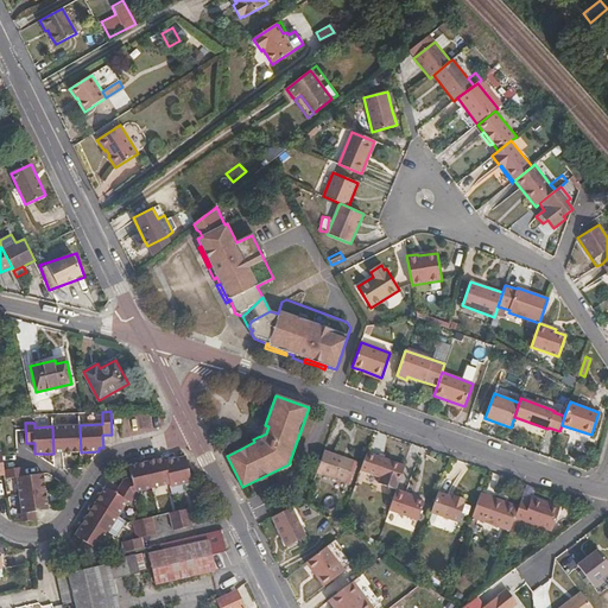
[(80,425),(52,426),(54,454),(81,453),(80,425)]
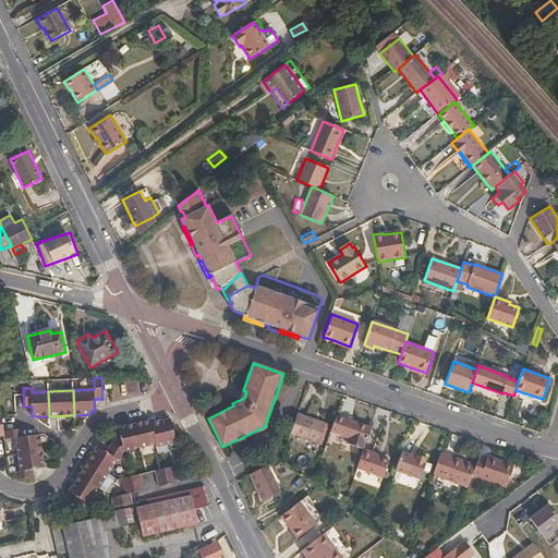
[(232,403),(214,412),(215,415),(233,405),(232,403)]
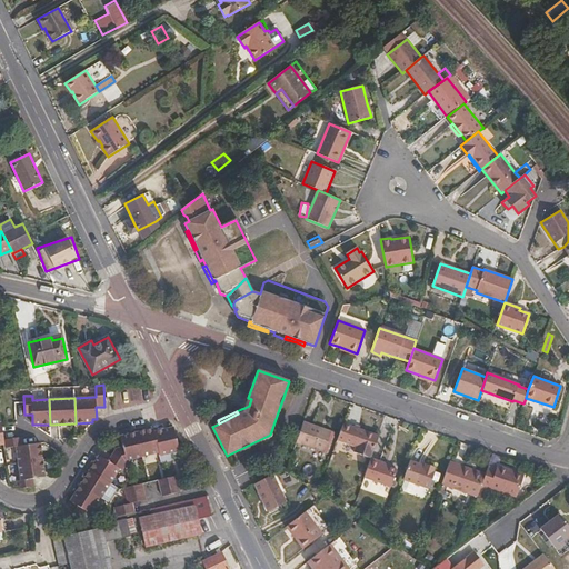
[(303,421),(296,442),(325,452),(332,431),(303,421)]
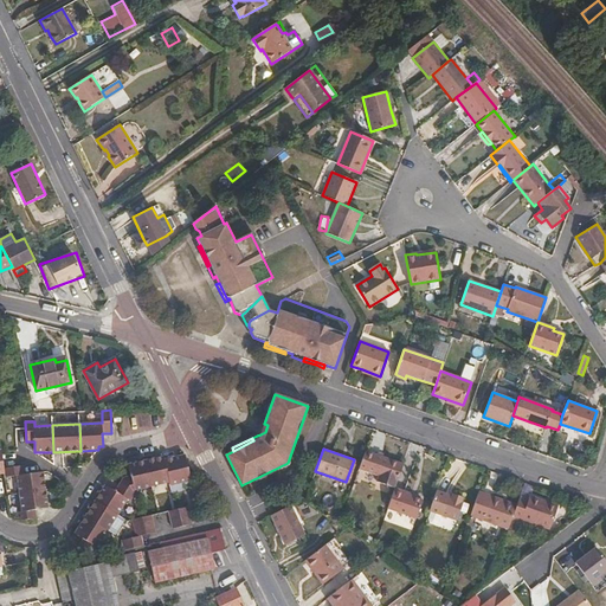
[(366,451),(359,469),(379,476),(378,482),(395,488),(404,464),(366,451)]
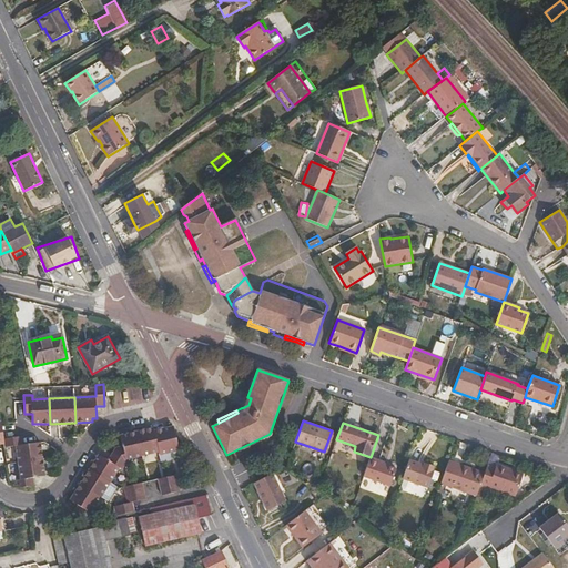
[(154,429),(159,453),(160,455),(180,450),(173,426),(154,429)]
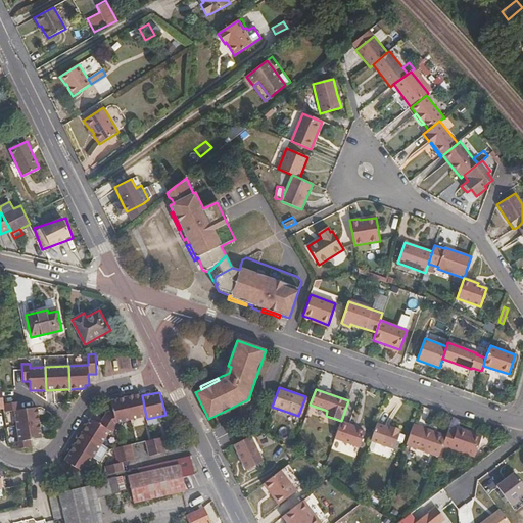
[(126,397),(131,420),(146,417),(142,395),(141,393),(126,397)]
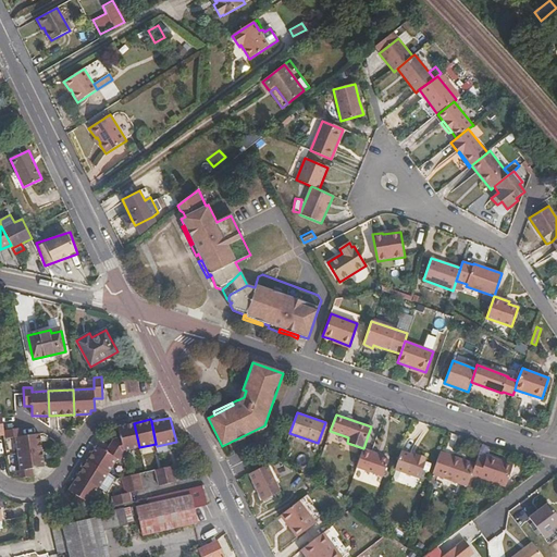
[(113,438),(109,444),(124,454),(123,450),(139,447),(134,423),(118,426),(120,437),(113,438)]
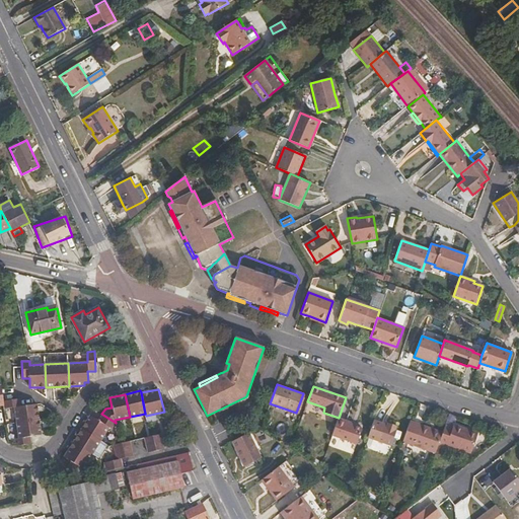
[(14,408),(16,423),(40,420),(36,404),(21,406),(20,398),(3,400),(4,405),(5,409),(14,408)]
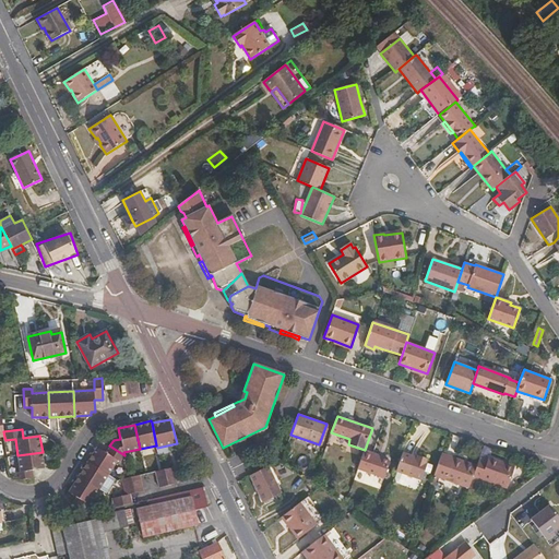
[(97,447),(87,462),(109,475),(118,461),(120,462),(125,455),(109,445),(105,452),(97,447)]
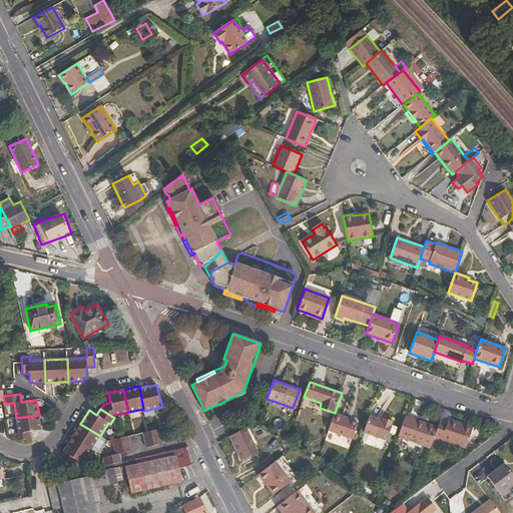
[(335,413),(328,431),(353,439),(358,424),(347,420),(348,418),(335,413)]
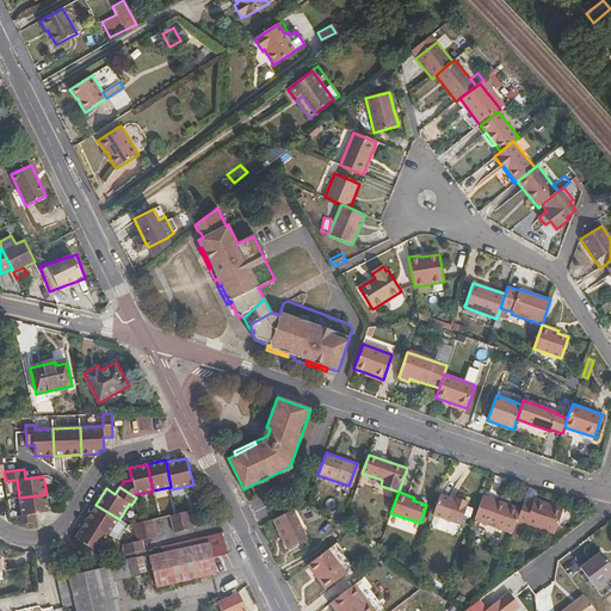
[(47,494),(19,498),(22,516),(17,517),(19,525),(37,523),(36,514),(49,512),(47,494)]
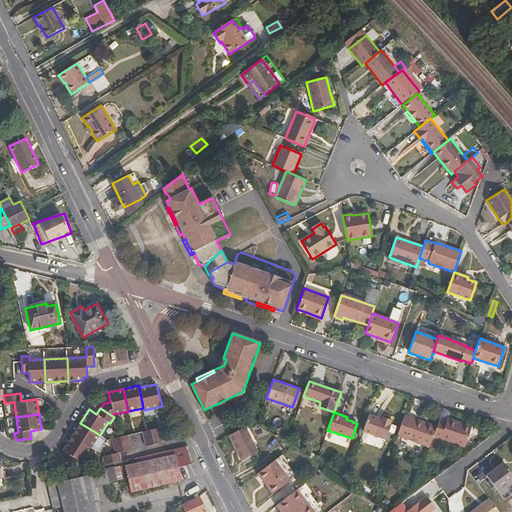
[(369,414),(363,432),(386,440),(392,423),(391,422),(392,421),(382,418),(382,419),(369,414)]
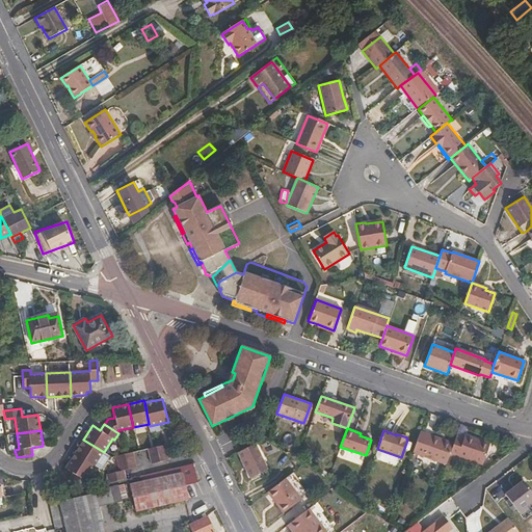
[(420,431),(413,453),(446,464),(449,456),(453,446),(441,442),(441,439),(420,431)]
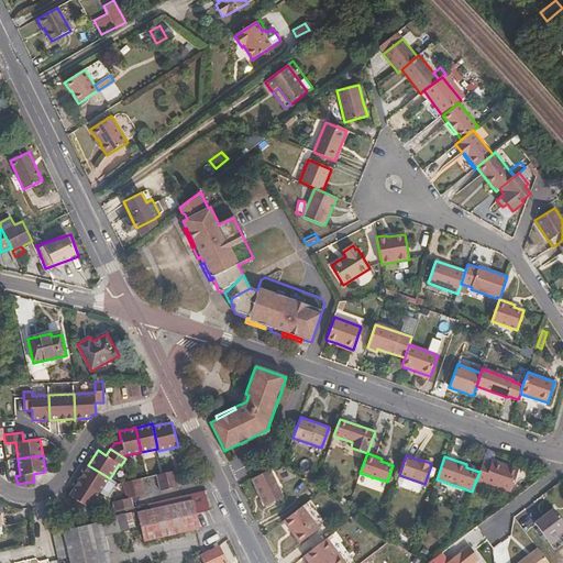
[(479,472),(475,483),(484,486),(485,483),(510,493),(519,471),(492,461),(490,464),(483,461),(479,470),(479,472)]
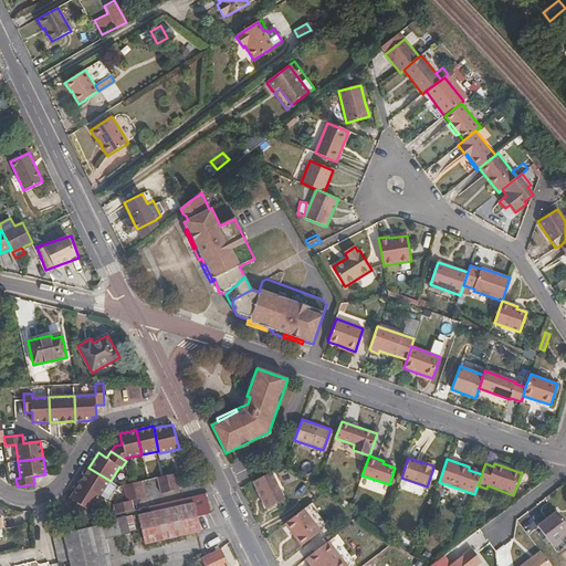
[(88,468),(80,481),(102,495),(111,481),(88,468)]
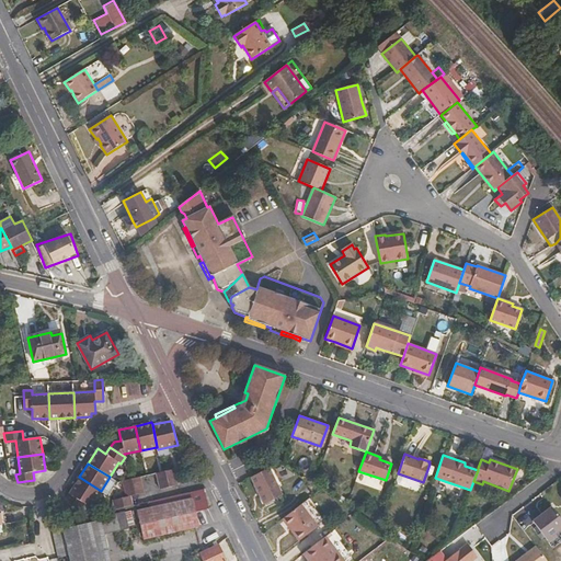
[(270,468),(251,477),(264,505),(283,495),(270,468)]
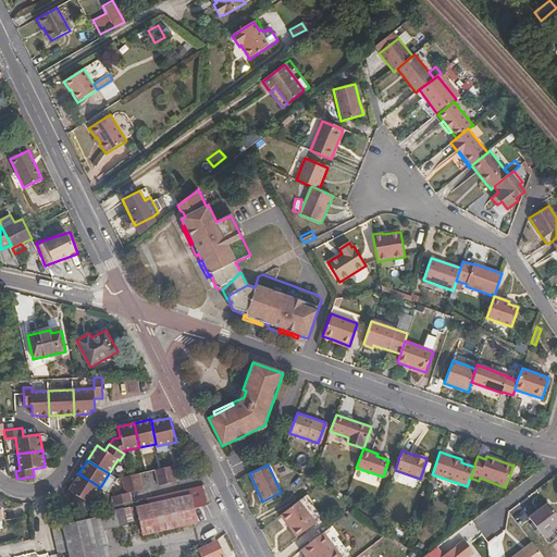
[(173,466),(155,470),(157,478),(175,474),(173,466)]
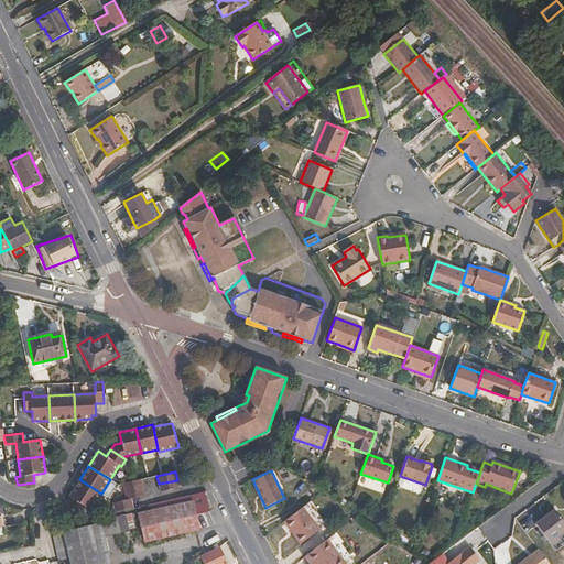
[(398,487),(414,490),(416,481),(400,478),(398,487)]
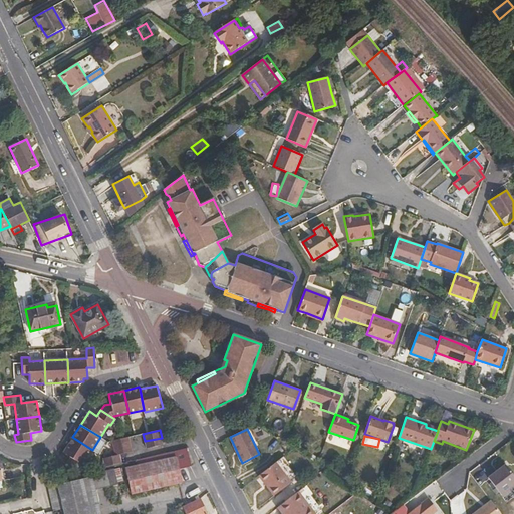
[(66,464),(80,473),(88,471),(89,469),(82,465),(92,450),(72,437),(63,453),(70,457),(66,464)]
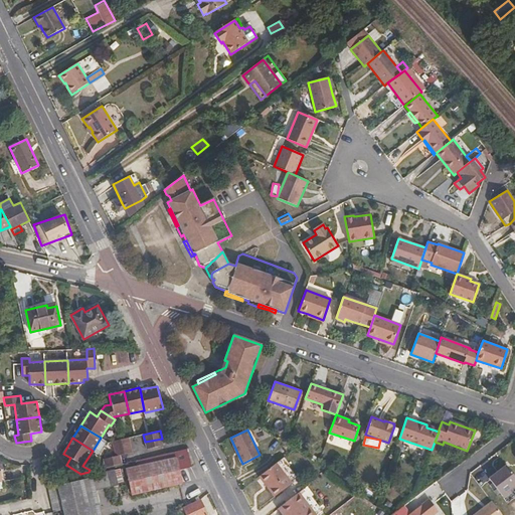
[(131,445),(129,438),(112,442),(114,446),(114,449),(131,445)]
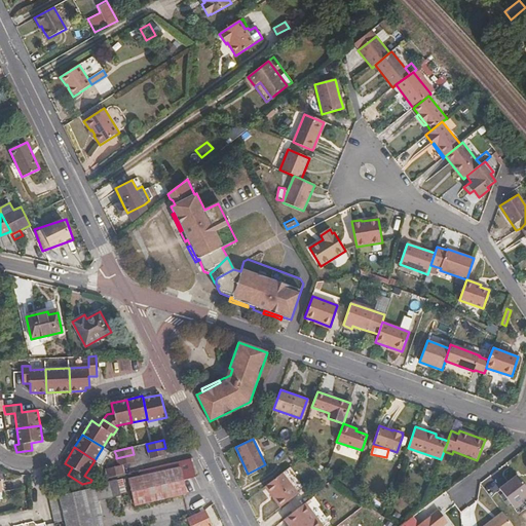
[(165,448),(148,451),(150,459),(166,455),(165,448)]
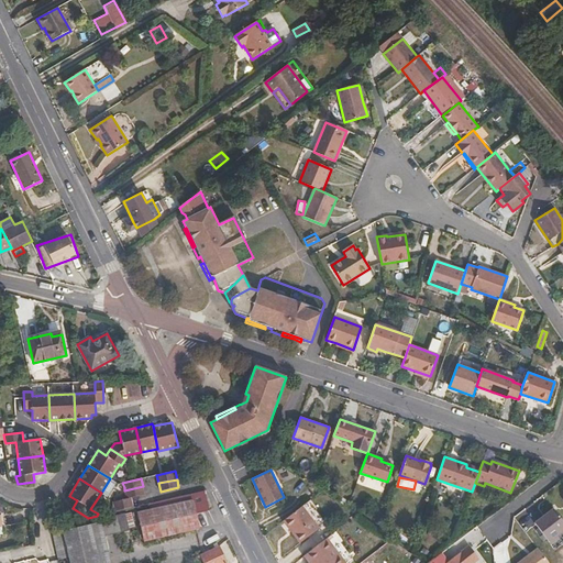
[(145,495),(143,486),(124,490),(127,499),(132,498),(145,495)]
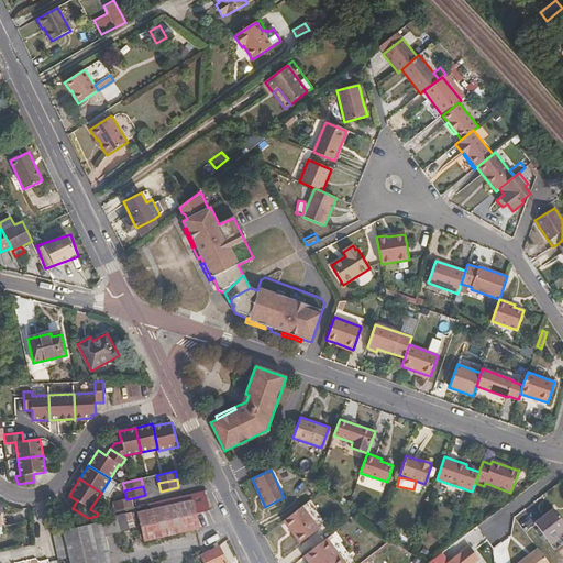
[(210,510),(205,490),(151,503),(152,509),(139,512),(144,541),(199,528),(196,515),(210,510)]
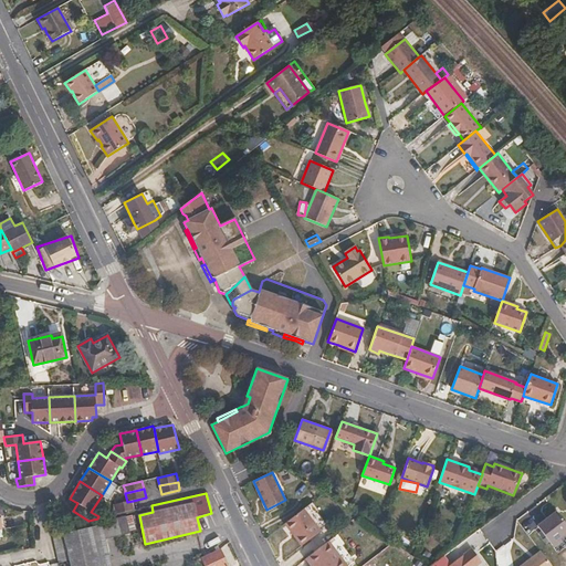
[(114,505),(116,514),(135,510),(133,501),(127,502),(114,505)]
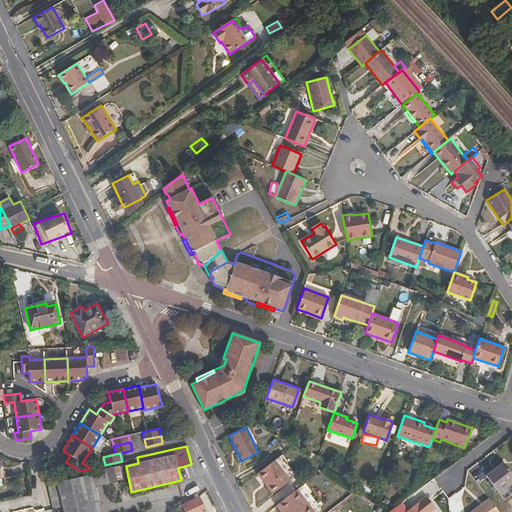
[(281,456),(257,474),(273,494),(296,476),(281,456)]
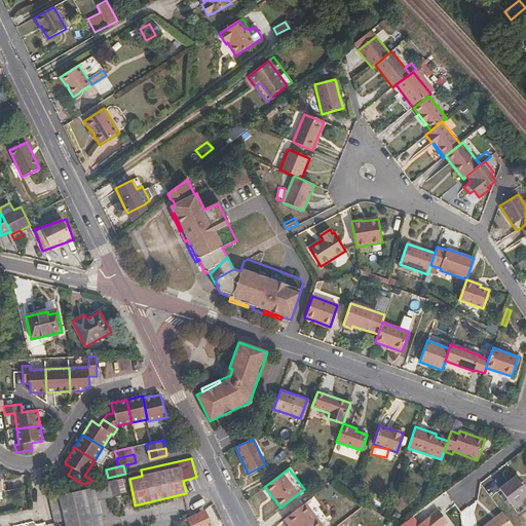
[(498,486),(513,510),(523,503),(520,499),(525,495),(525,487),(518,474),(498,486)]
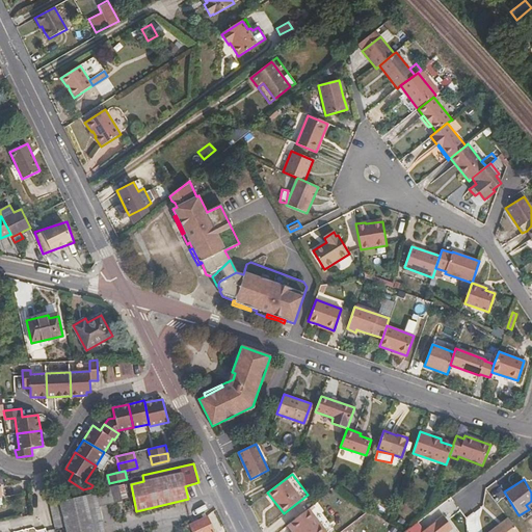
[(60,502),(50,504),(56,531),(104,531),(99,507),(123,502),(118,485),(95,490),(96,494),(60,502)]
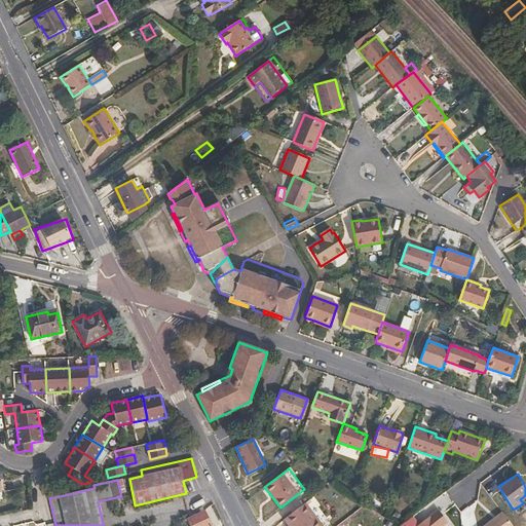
[(310,498),(284,519),(289,525),(324,525),(329,522),(310,498)]
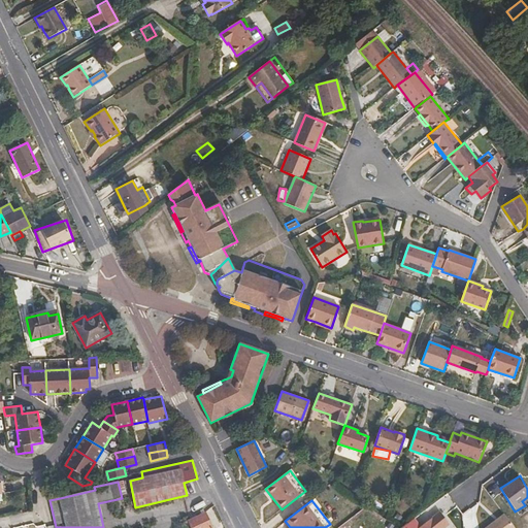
[(416,527),(444,527),(450,524),(439,510),(416,527)]
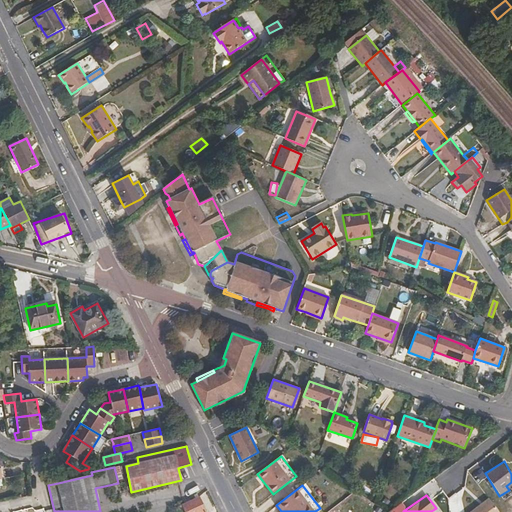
[(206,511),(199,496),(179,506),(180,509),(183,508),(185,511),(206,511)]
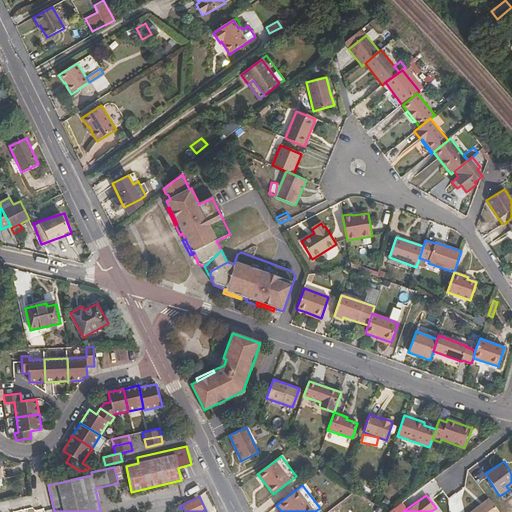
[(498,511),(489,498),(467,511),(498,511)]
